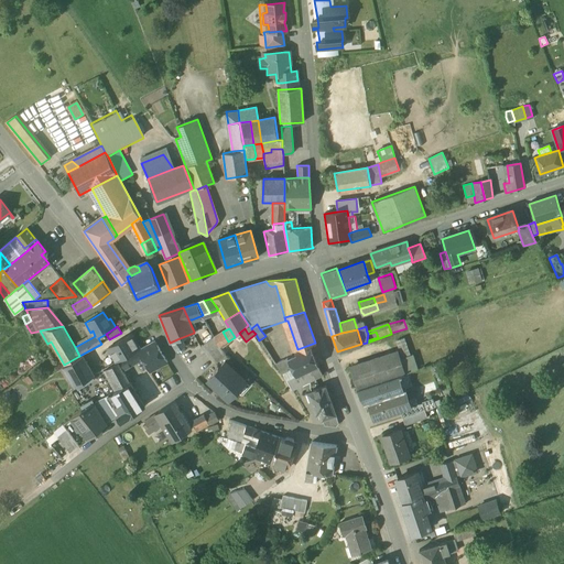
[(214,337),(220,349),(228,342),(223,332),(214,337)]
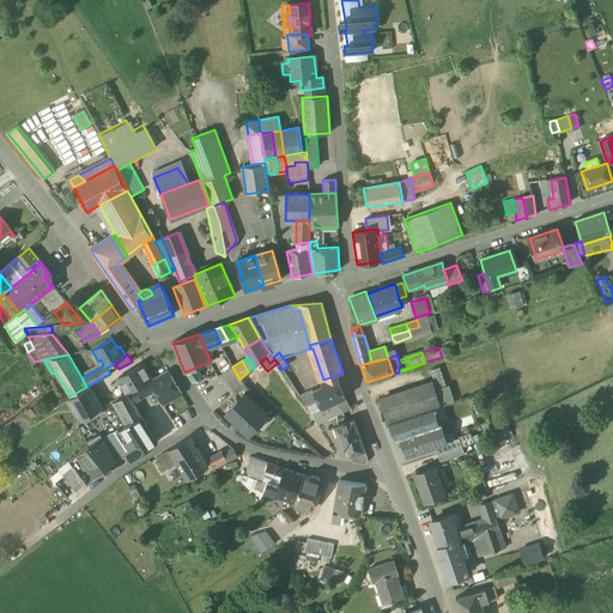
[(408,360),(400,363),(399,370),(411,366),(408,360)]
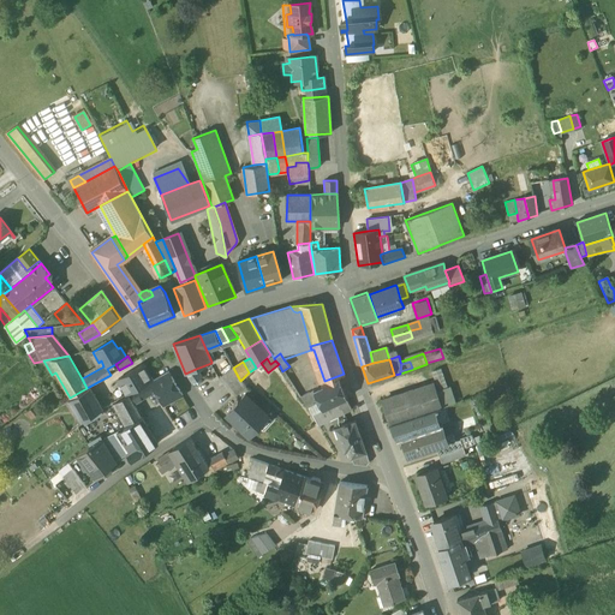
[(118,380),(126,395),(151,381),(143,365),(118,380)]
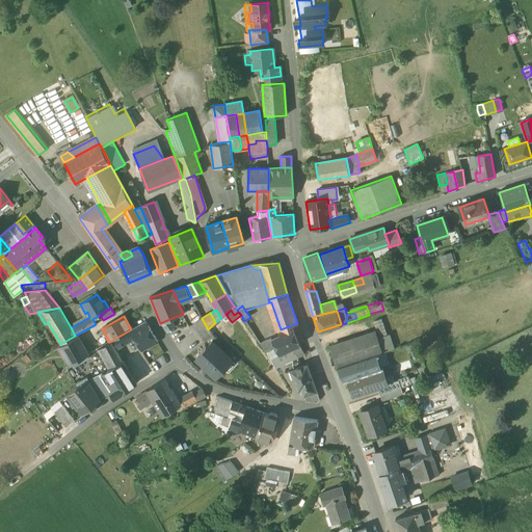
[(189,327),(203,344),(212,336),(208,329),(202,318),(201,318),(189,327)]
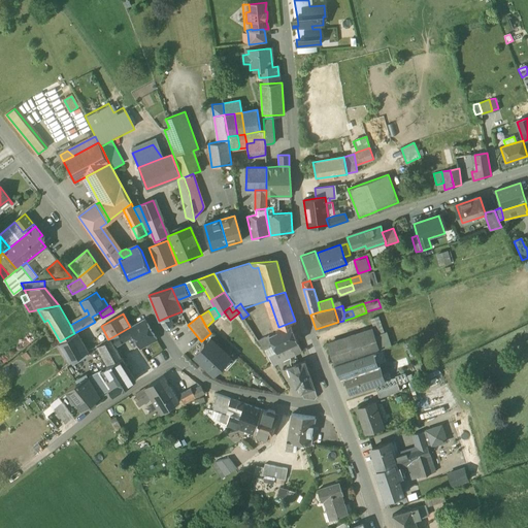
[(159,321),(165,330),(173,324),(168,317),(159,321)]
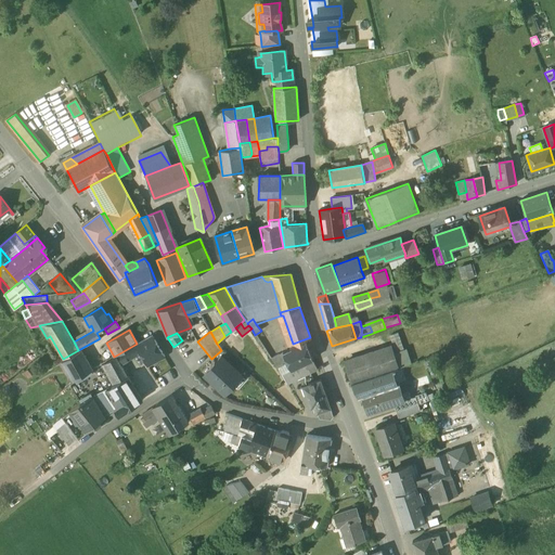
[(389,335),(397,355),(404,351),(398,333),(389,335)]
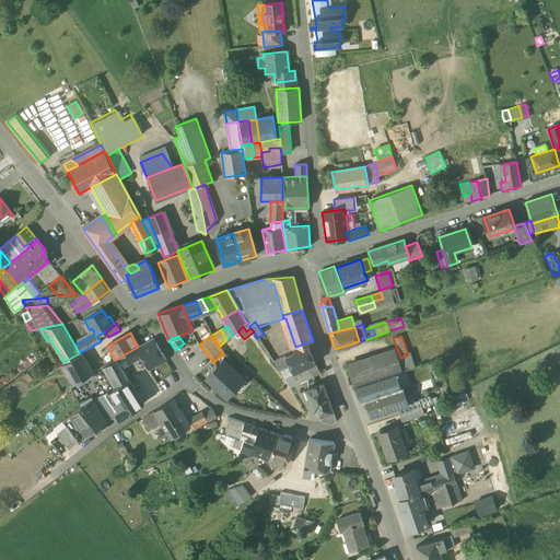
[(153,339),(137,349),(141,357),(149,370),(165,360),(153,339)]
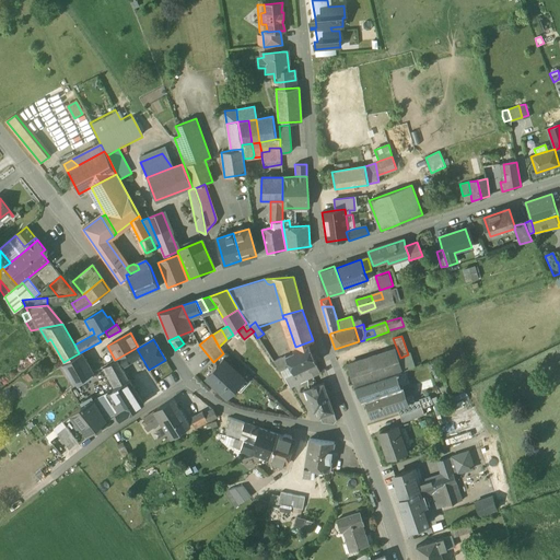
[(291,366),(294,373),(307,366),(314,363),(315,363),(312,351),(316,349),(313,340),(295,347),(298,352),(295,353),(294,351),(286,356),(291,366)]
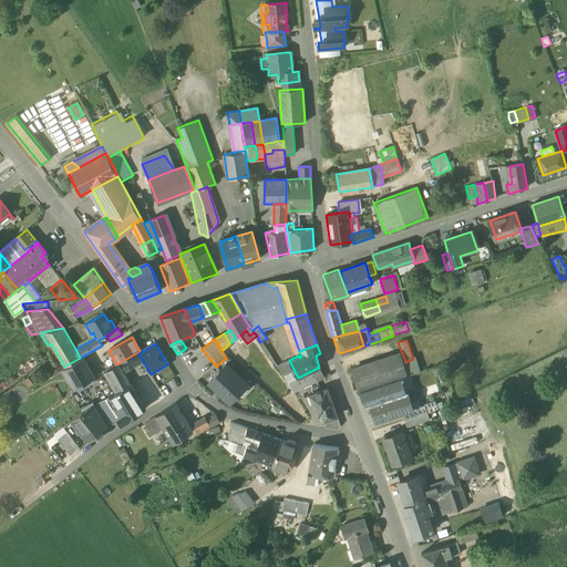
[(131,369),(143,361),(138,353),(134,356),(125,360),(131,369)]
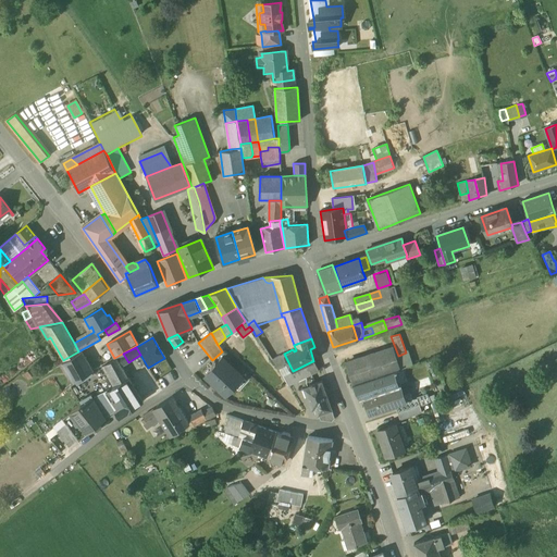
[(346,362),(353,384),(357,383),(393,371),(400,368),(393,347),(346,362)]
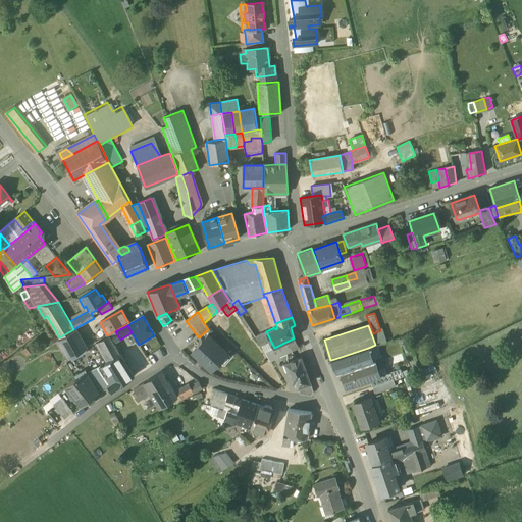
[(58,341),(69,359),(87,348),(76,329),(58,341)]
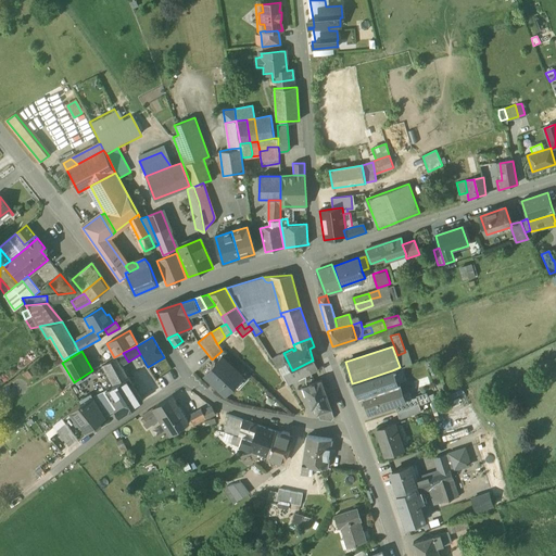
[(123,353),(115,358),(119,366),(128,362),(123,353)]
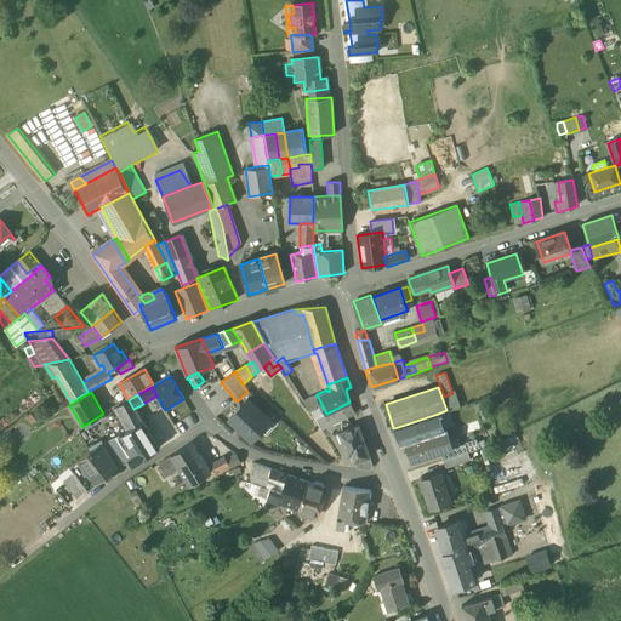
[(302,400),(311,412),(323,406),(317,394),(302,400)]
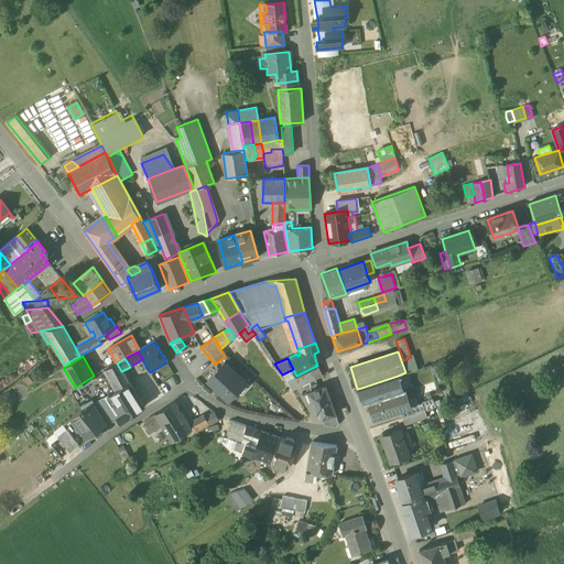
[(219,393),(228,401),(246,382),(225,362),(218,369),(217,368),(213,373),(214,375),(207,381),(214,388),(218,393),(219,393)]
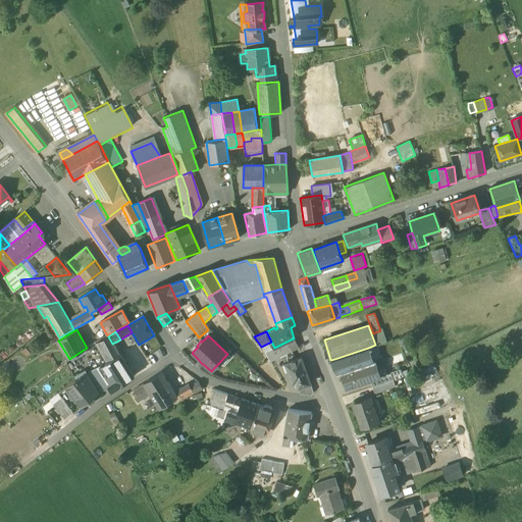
[(119,355),(112,344),(108,336),(96,344),(106,362),(119,355)]
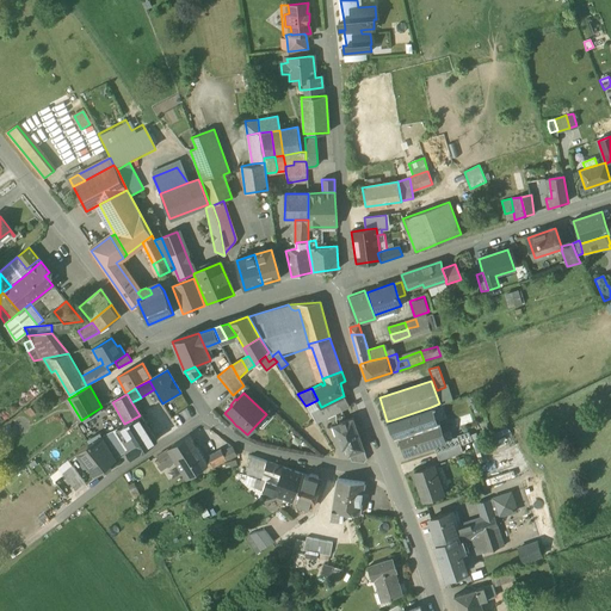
[(343,396),(335,400),(339,406),(320,415),(322,419),(350,406),(344,396),(343,396)]
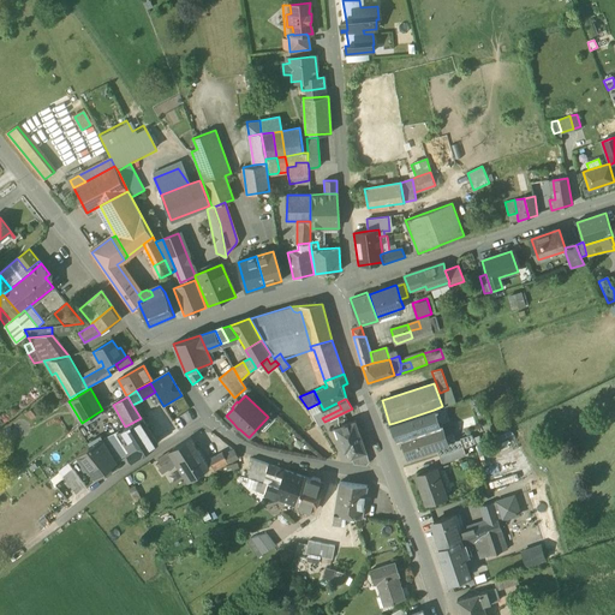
[(318,412),(322,418),(341,408),(338,402),(323,410),(318,412)]
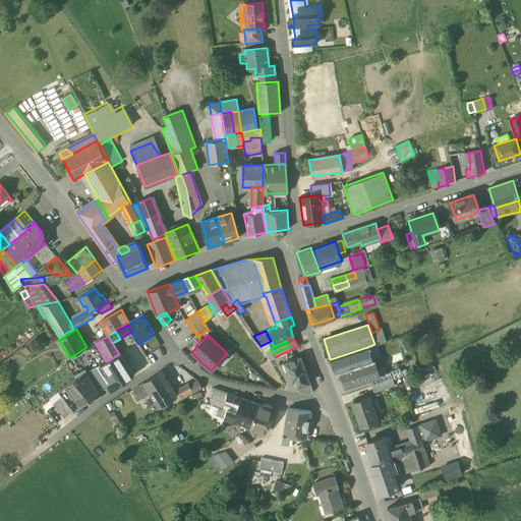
[(141,345),(124,351),(129,363),(146,358),(141,345)]
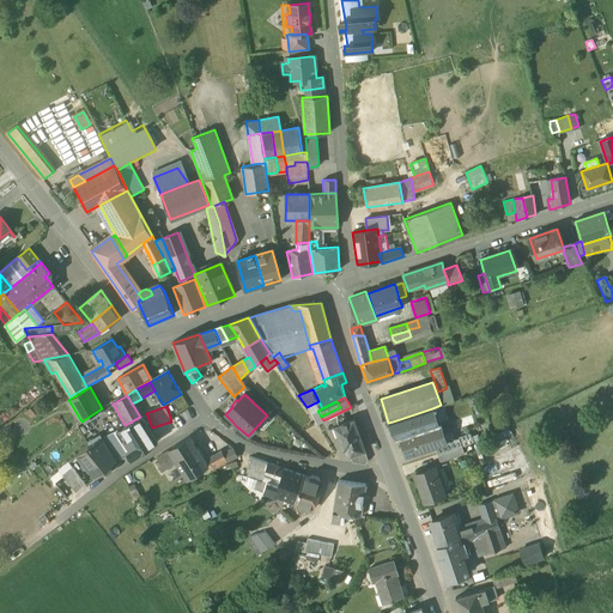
[(399,432),(400,436),(437,424),(432,408),(393,422),(396,431),(399,432)]
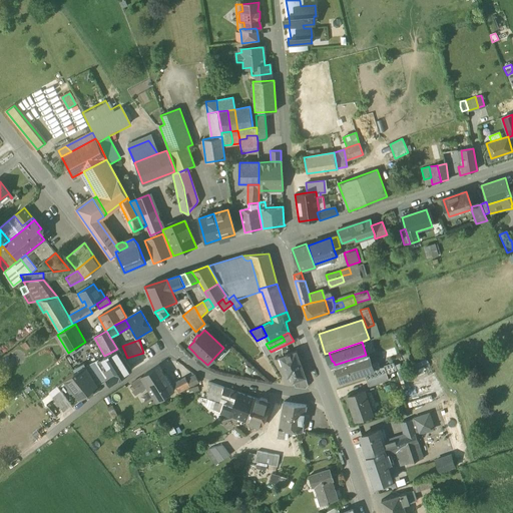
[(266,355),(271,352),(269,349),(266,344),(261,347),(266,355)]
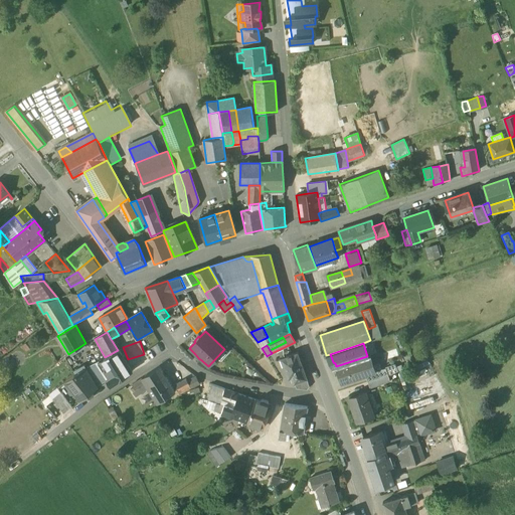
[(100,361),(110,377),(114,383),(132,371),(118,349),(118,350),(105,357),(99,360),(100,361)]
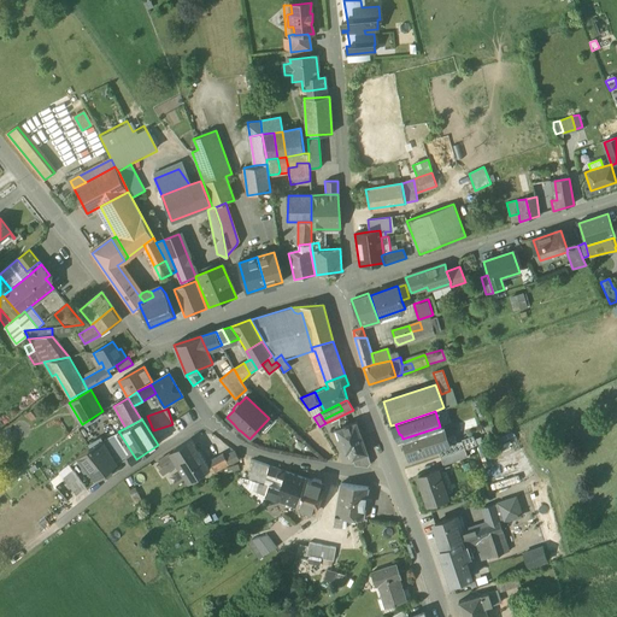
[(348,451),(352,458),(366,453),(366,452),(356,422),(336,429),(345,452),(348,451)]
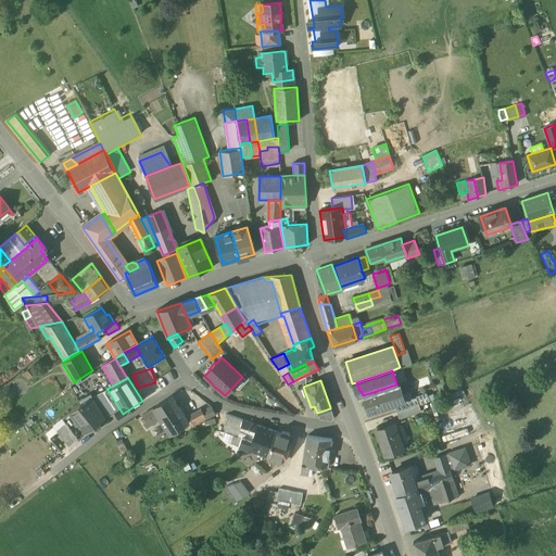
[(363,395),(369,413),(379,409),(378,406),(386,404),(387,407),(394,404),(405,401),(404,400),(403,400),(399,386),(400,386),(400,383),(396,384),(363,395)]
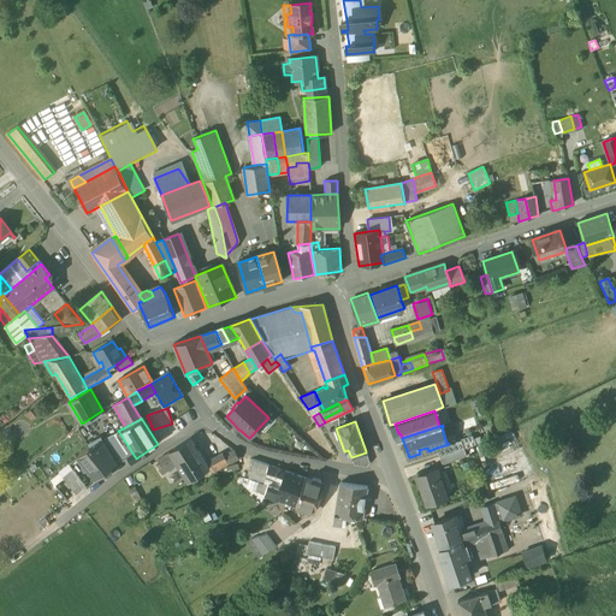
[(119,432),(101,440),(113,458),(114,461),(128,454),(128,452),(131,451),(119,432)]
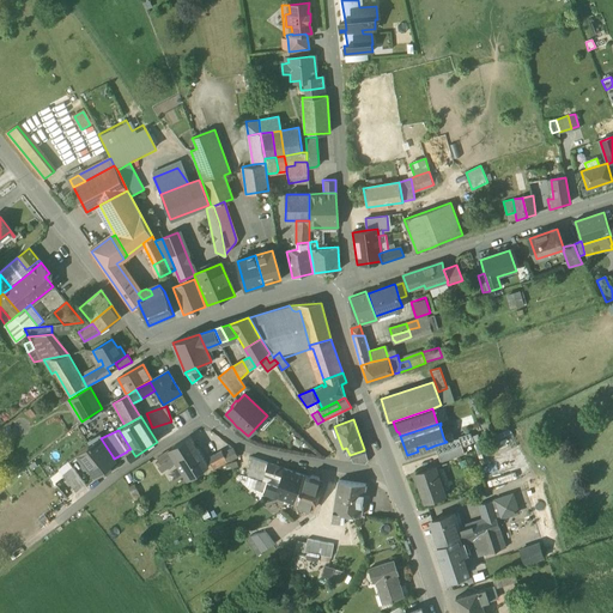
[(468,434),(449,439),(453,448),(462,445),(471,442),(468,434)]
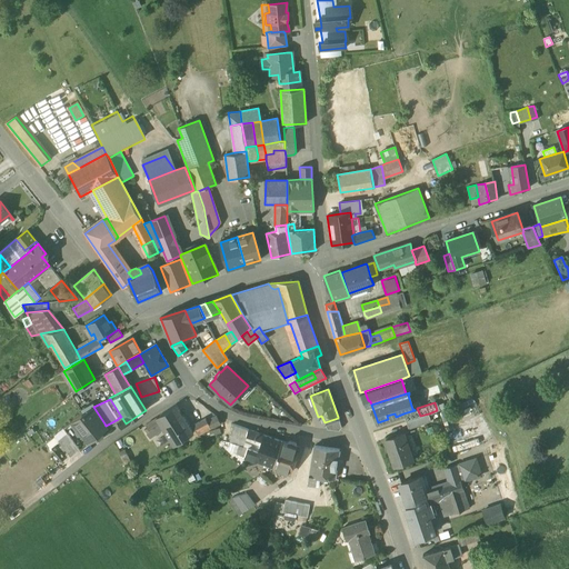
[(102,435),(100,431),(97,428),(105,423),(93,407),(93,406),(82,412),(72,420),(88,441),(95,436),(97,439),(99,439),(102,437),(102,435)]
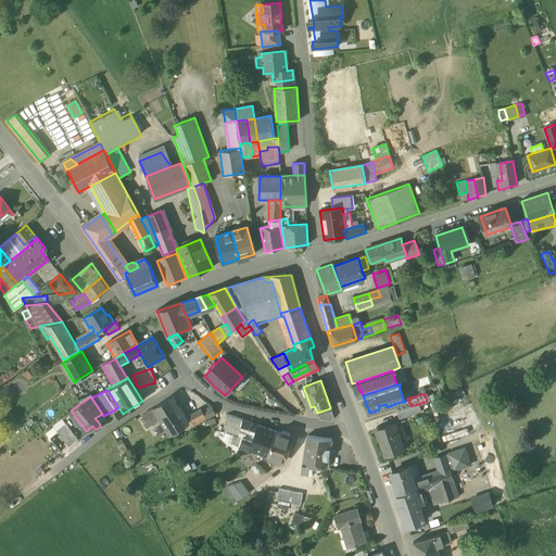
[(153,408),(156,415),(160,420),(171,436),(179,430),(182,428),(189,424),(172,396),(153,408)]
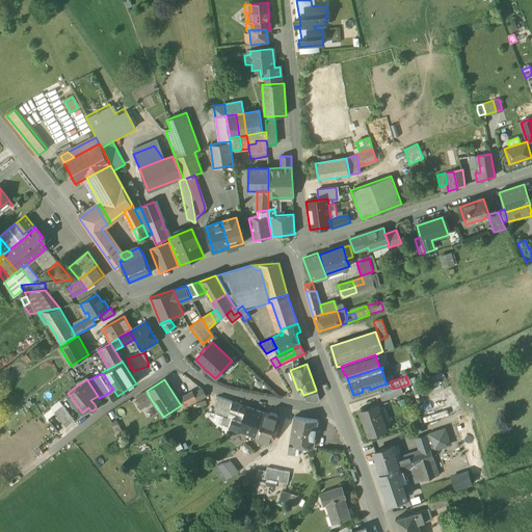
[(379,394),(393,389),(390,381),(387,382),(388,383),(377,387),(379,394)]
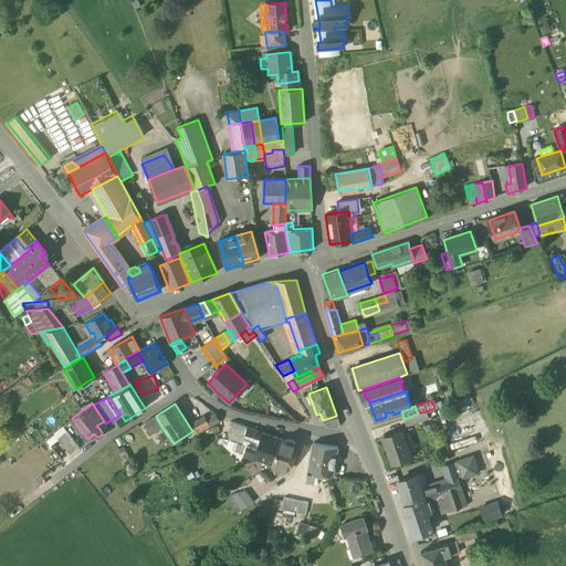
[(429,418),(427,411),(418,413),(404,419),(406,426),(429,418)]
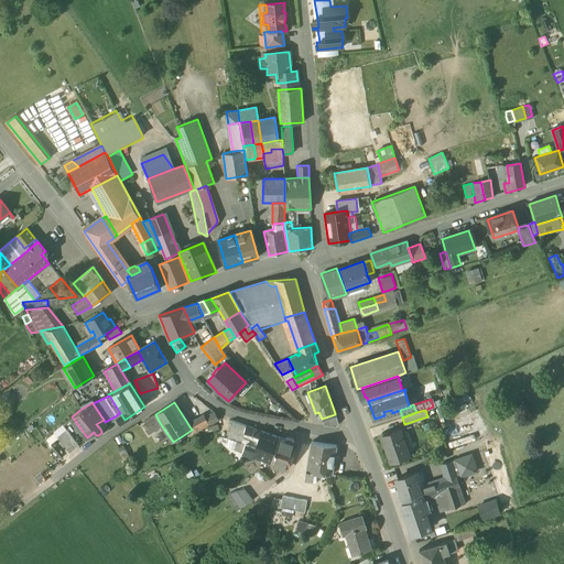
[(192,424),(196,432),(208,425),(218,421),(215,413),(205,418),(204,418),(192,424)]
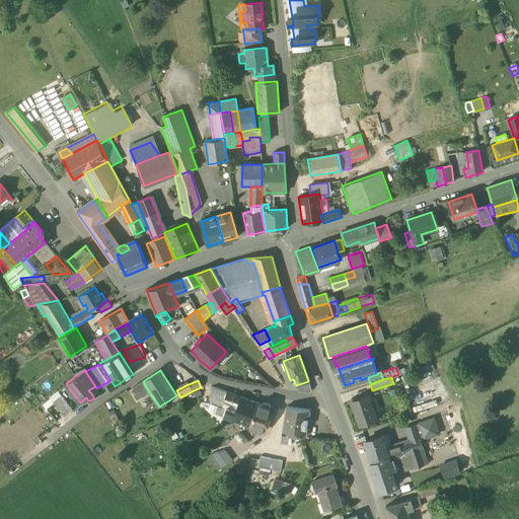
[(138,385),(141,390),(146,387),(143,381),(138,385)]
